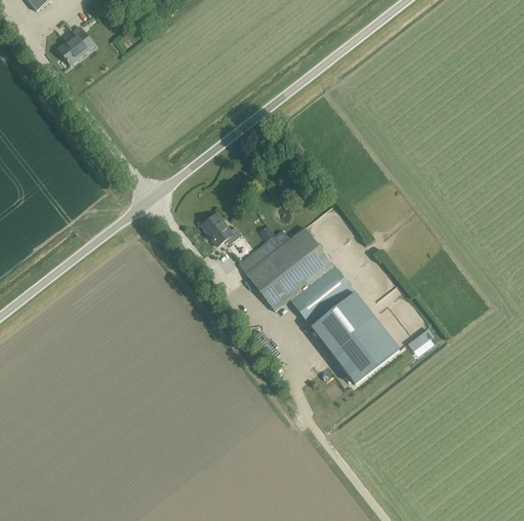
[(28,0),(35,8),(46,0),(28,0)]
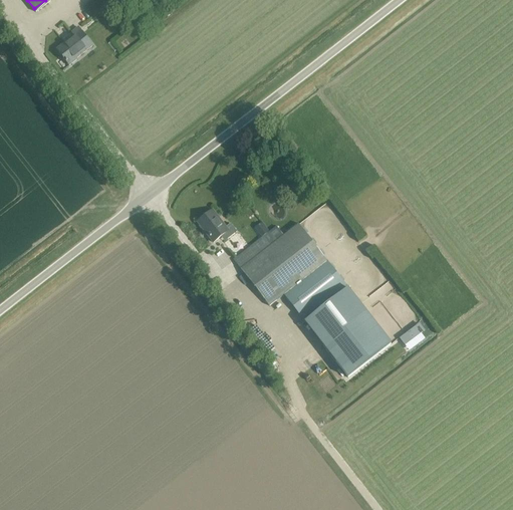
[(91,42),(77,23),(70,29),(73,32),(55,45),(68,61),(75,55),(74,55),(91,42)]
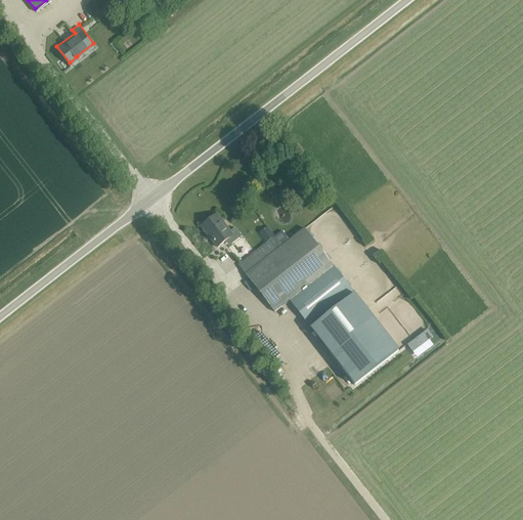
[(102,51),(110,60),(116,56),(109,46),(102,51)]
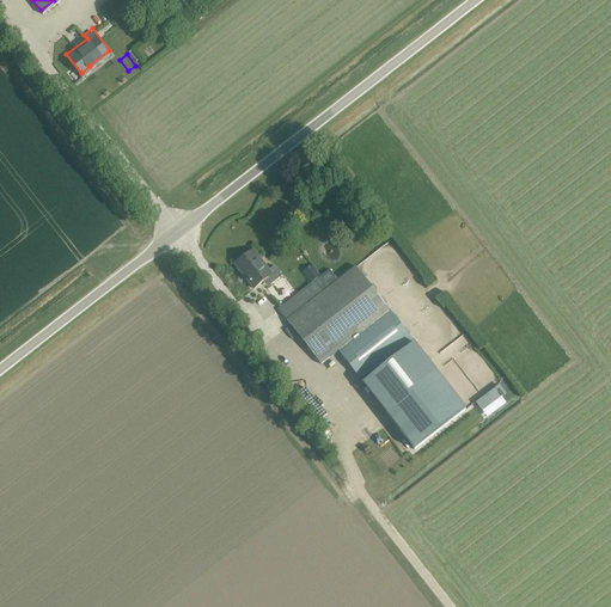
[(267,267),(251,245),(233,259),(252,284),(264,275),(269,280),(281,271),(273,262),(267,267)]
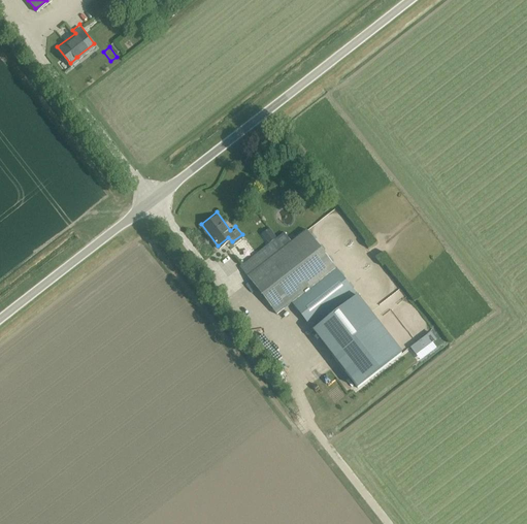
[(264,228),(271,238),(275,235),(268,225),(264,228)]
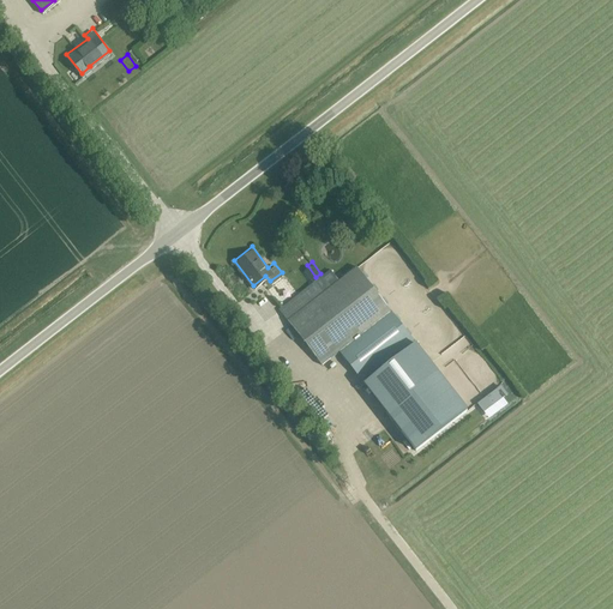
[(355,264),(286,318),(320,361),(389,307),(355,264)]
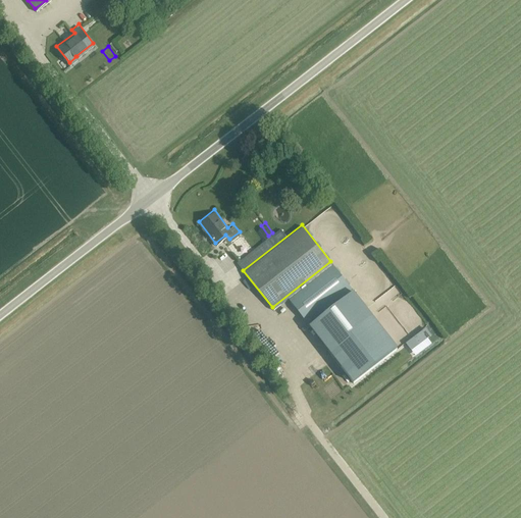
[(288,297),(309,323),(353,290),(331,262),(288,297)]
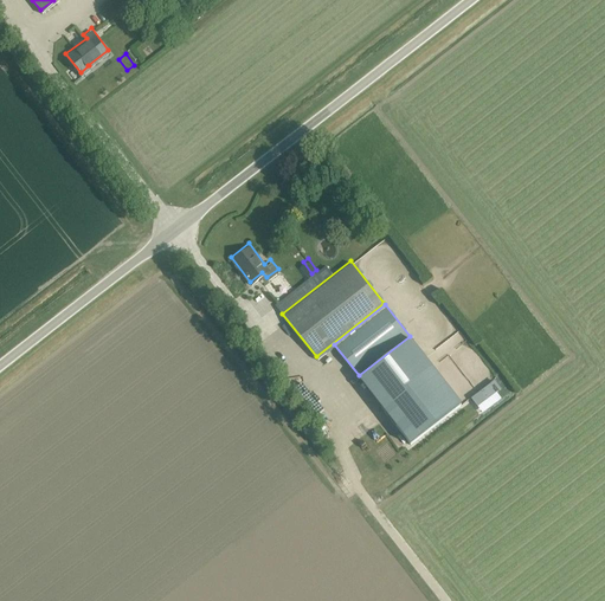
[(461,402),(410,336),(359,375),(383,407),(410,441),(461,402)]
